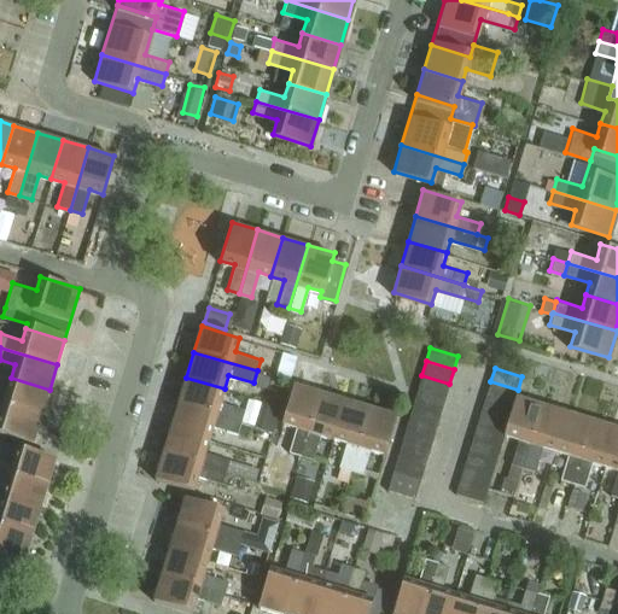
[(257,370),(254,382),(262,385),(266,374),(257,370)]
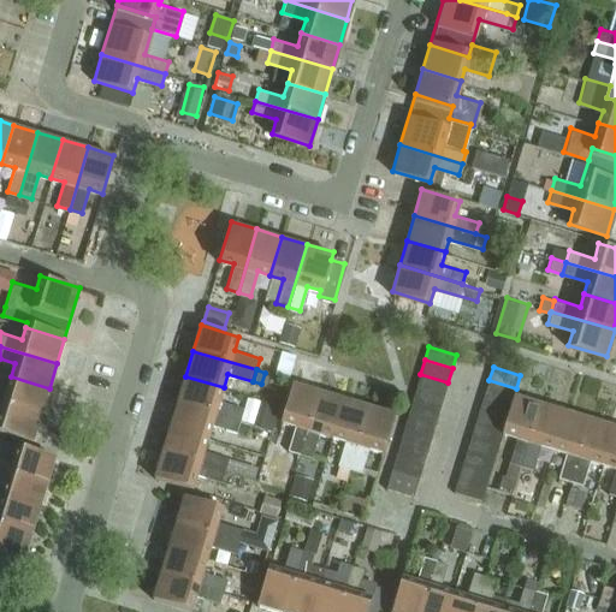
[(448,382),(420,374),(416,387),(444,396),(448,382)]
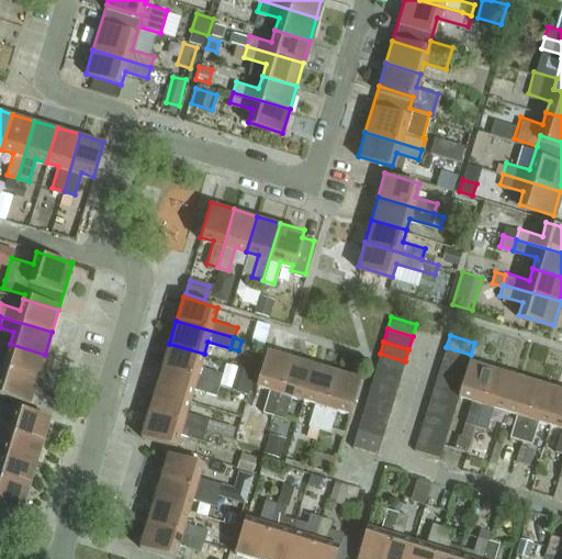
[(0,366),(38,378),(45,355),(10,344),(7,356),(0,354),(0,366)]
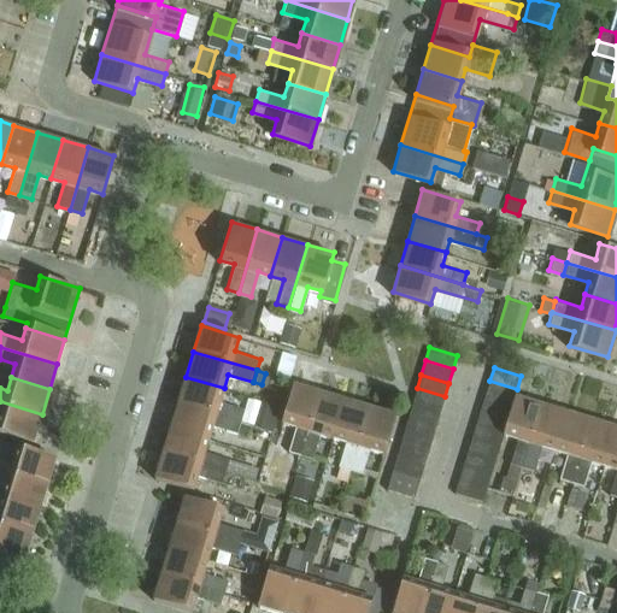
[(221,401),(224,388),(186,377),(178,401),(242,420),(246,408),(221,401)]
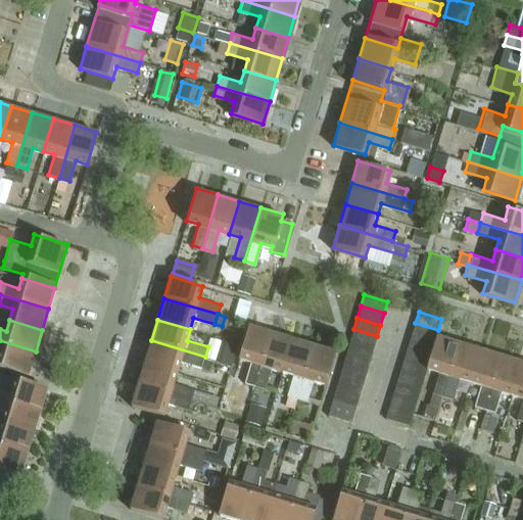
[(434,341),(436,335),(438,330),(415,323),(412,334),(434,341)]
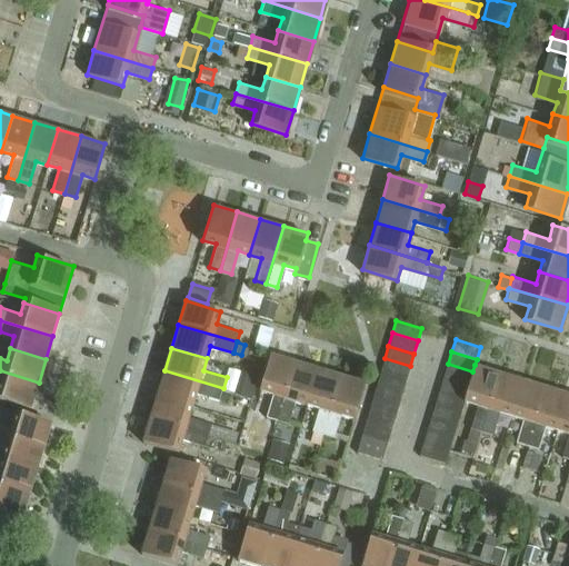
[(276,419),(293,360),(270,354),(259,389),(271,393),(265,415),(276,419)]
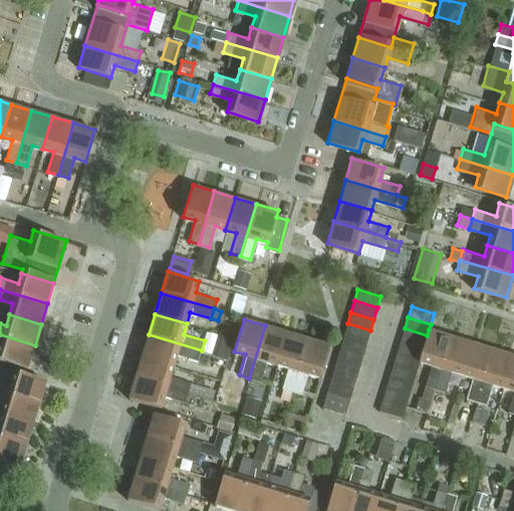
[(370,330),(347,323),(343,334),(366,341),(370,330)]
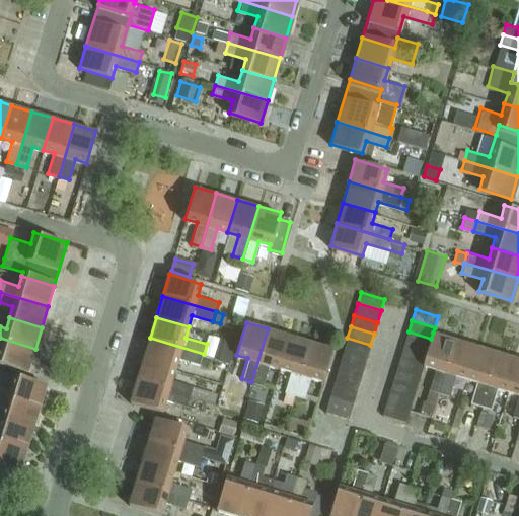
[(279,368),(289,335),(268,328),(251,382),(263,385),(269,364),(279,368)]
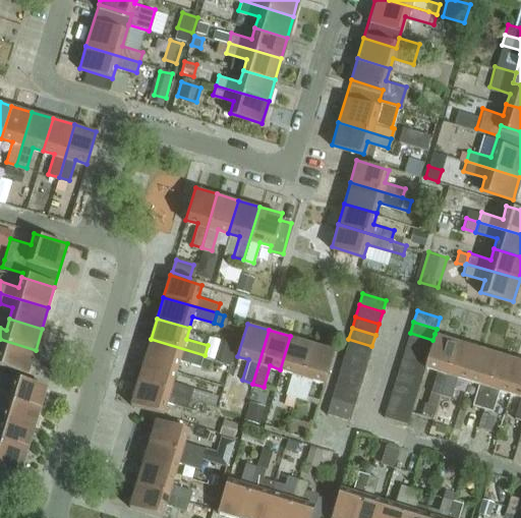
[(429,352),(432,340),(410,333),(406,345),(429,352)]
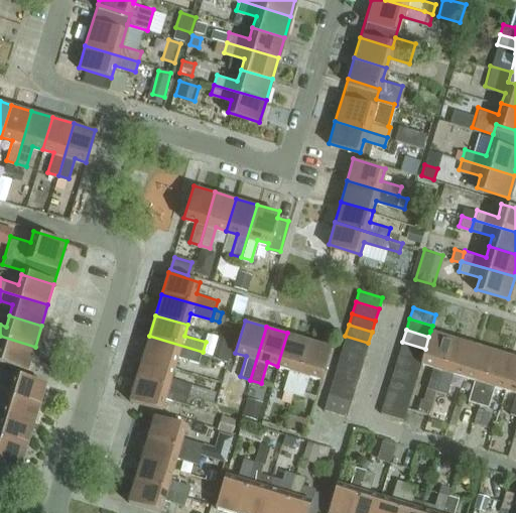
[(436,389),(453,338),(430,331),(428,337),(425,349),(421,360),(421,363),(432,367),(426,386),(436,389)]
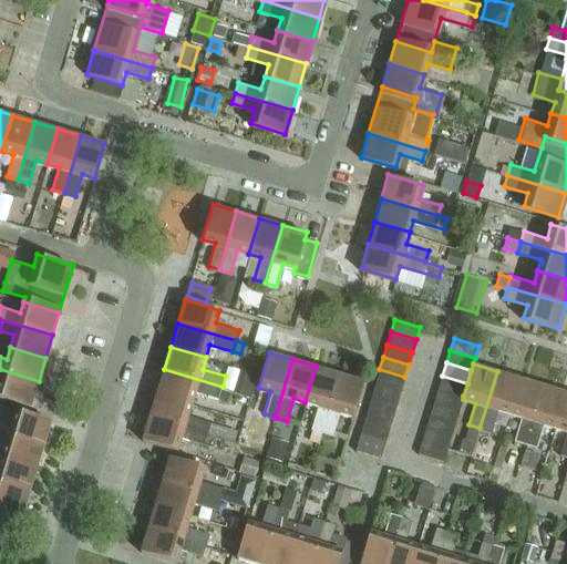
[(321,431),(338,373),(316,366),(305,402),(317,406),(310,428),(321,431)]
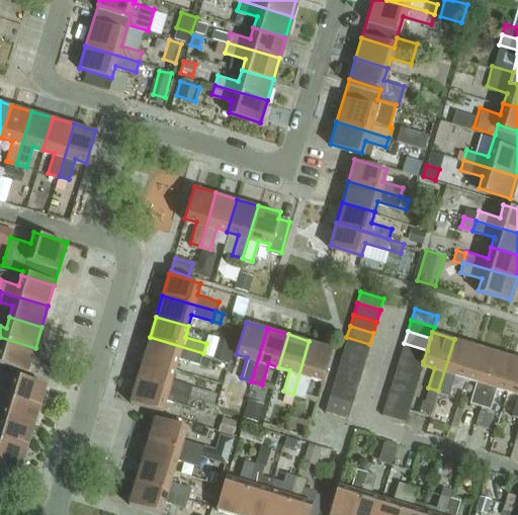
[(0,361),(28,370),(35,348),(0,337),(0,347),(0,348),(0,361)]
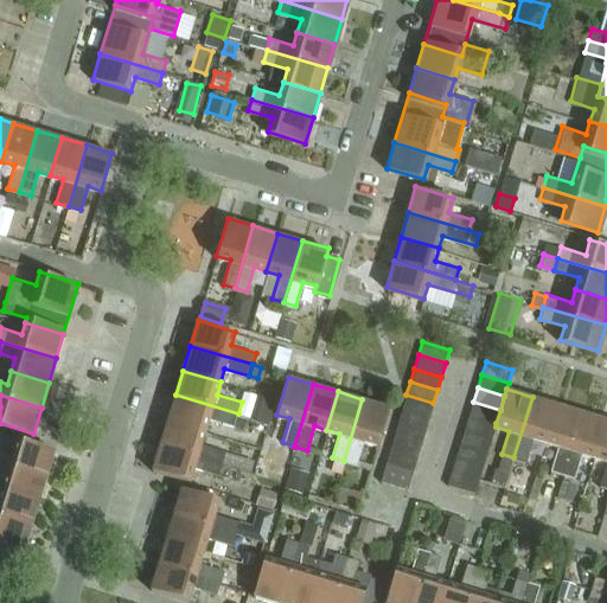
[(235,425),(238,414),(176,395),(168,419),(205,430),(210,418),(235,425)]
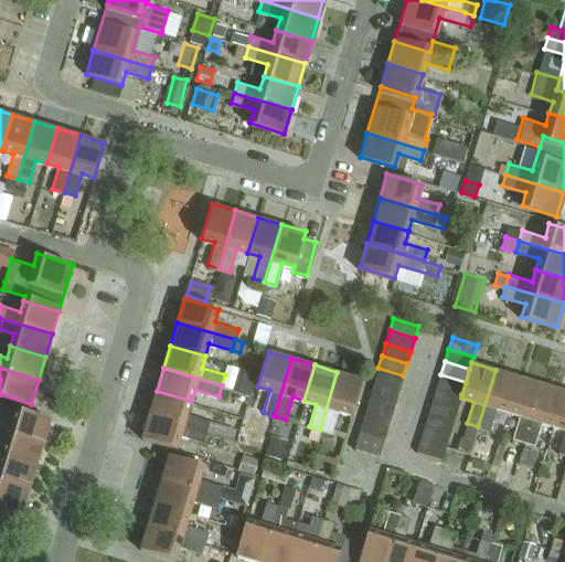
[(403,375),(377,368),(374,380),(400,388),(403,375)]
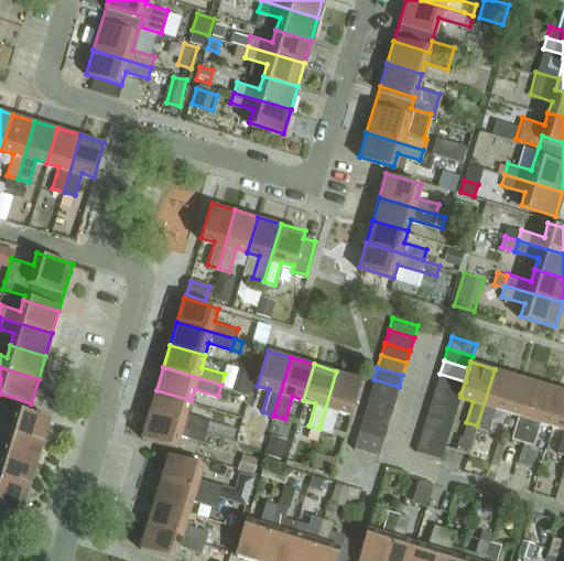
[(507,411),(517,376),(495,369),(477,425),(488,429),(495,407),(507,411)]
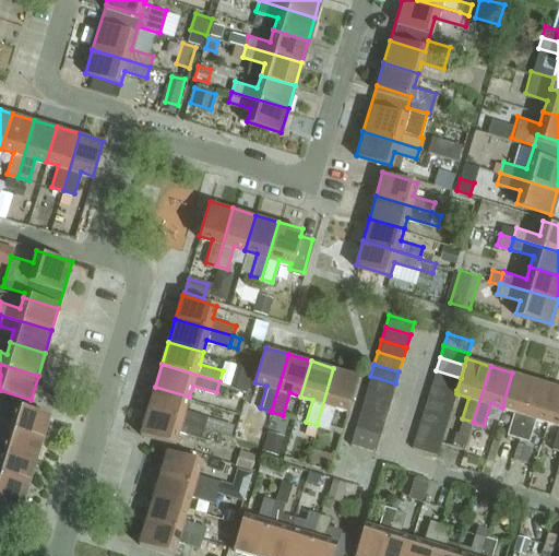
[(346,410),(357,375),(333,368),(317,425),(326,428),(333,405),(346,410)]
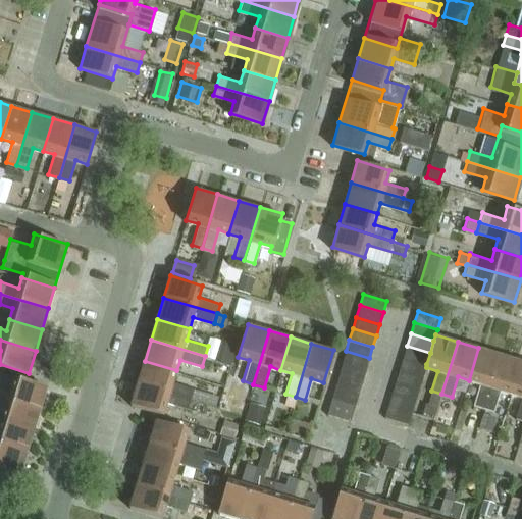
[(426,364),(430,353),(407,346),(404,357),(426,364)]
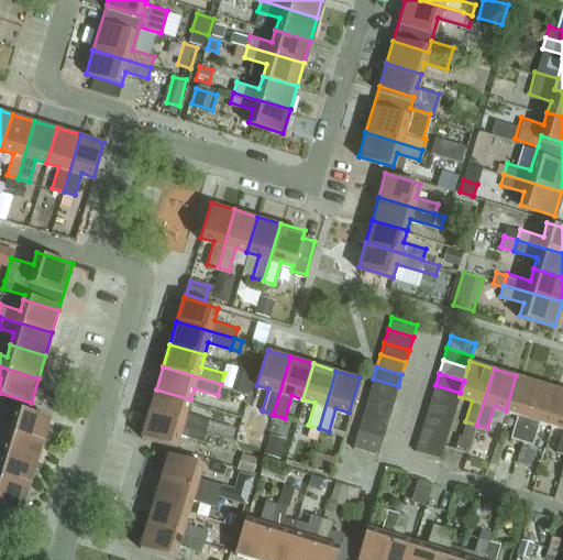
[(521,439),(539,382),(516,375),(506,410),(518,414),(510,436),(521,439)]
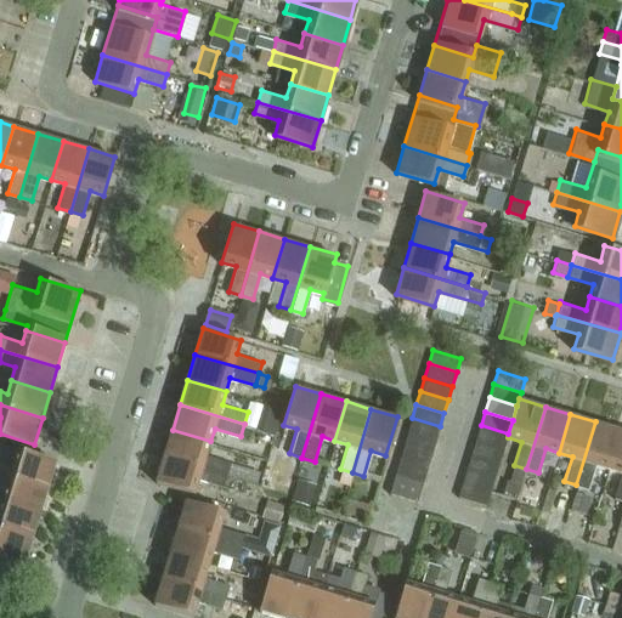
[(440,426),(412,418),(407,431),(435,441),(440,426)]
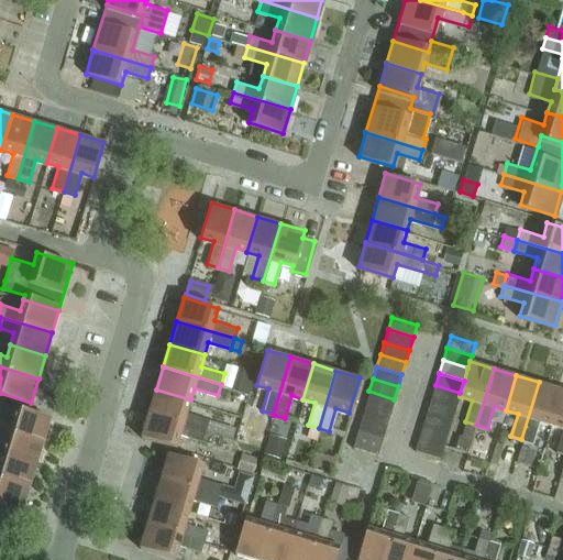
[(551,424),(561,388),(539,382),(521,439),(532,442),(539,420),(551,424)]
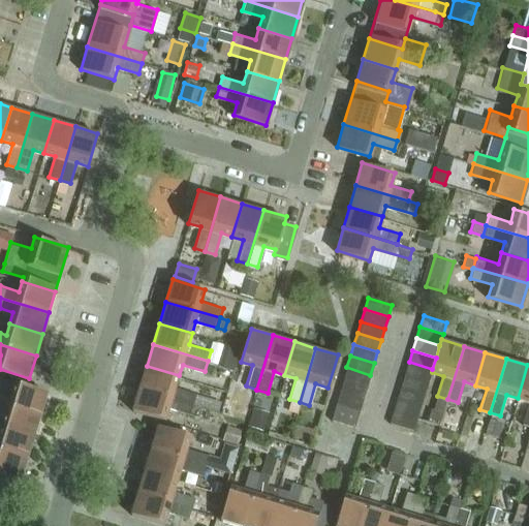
[(432,372),(432,369),(409,362),(405,374),(429,381),(432,372)]
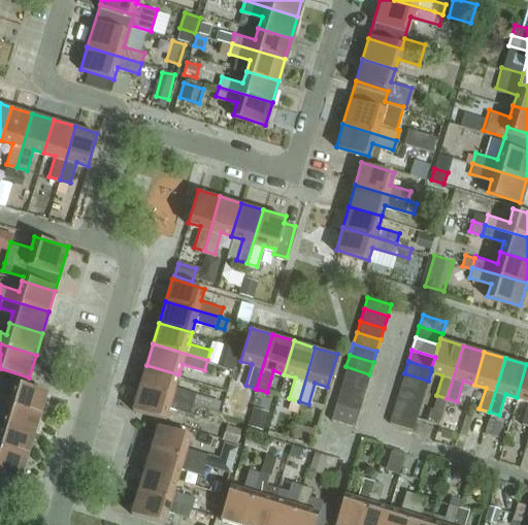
[(527,423),(527,364),(526,364),(517,397),(527,400),(527,401),(522,422),(527,423)]
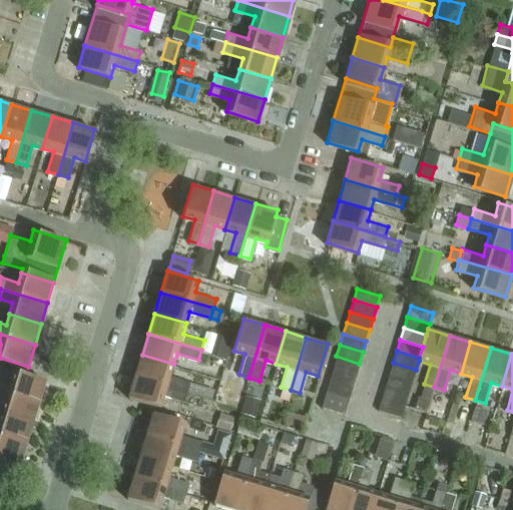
[(170,375),(173,364),(142,355),(136,375),(188,391),(191,381),(170,375)]
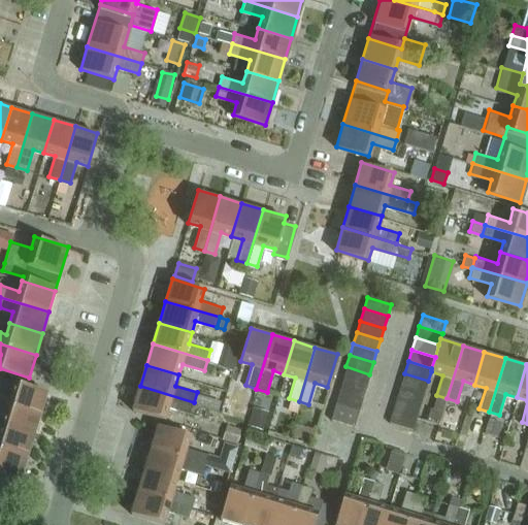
[(369,374),(345,366),(342,379),(366,386),(369,374)]
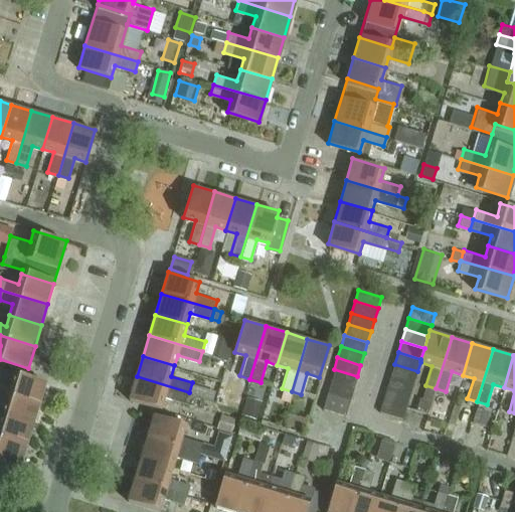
[(391,375),(413,382),(417,371),(394,364),(391,375)]
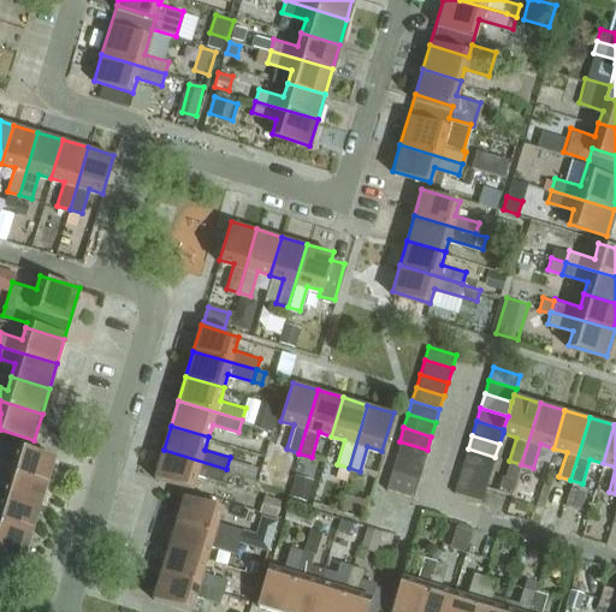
[(427,450),(400,441),(395,455),(422,463),(427,450)]
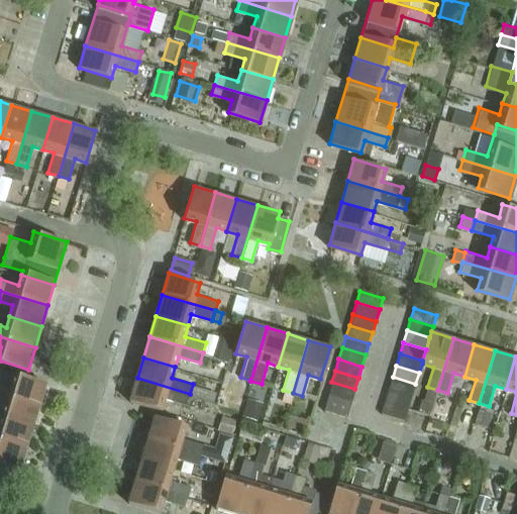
[(0,392),(40,405),(46,383),(15,374),(11,385),(0,381),(0,392)]
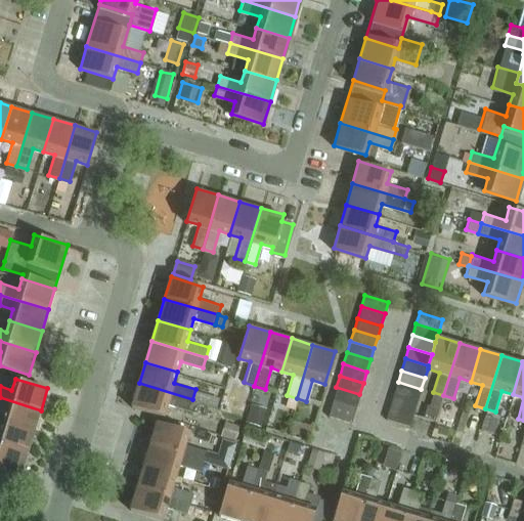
[(398,382),(394,394),(418,401),(421,389),(398,382)]
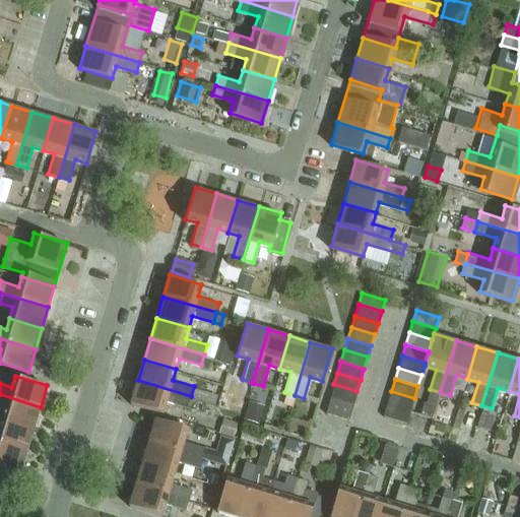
[(188,406),(191,396),(138,380),(131,402),(164,412),(167,400),(188,406)]
